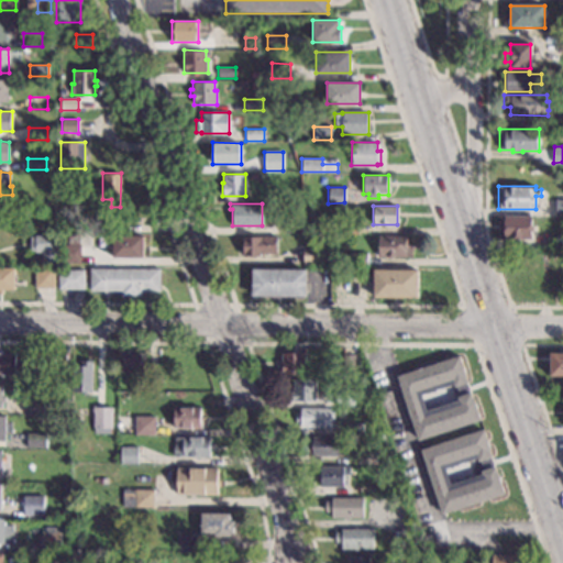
[(533,217),(533,239),(498,239),(498,216),(533,217)]
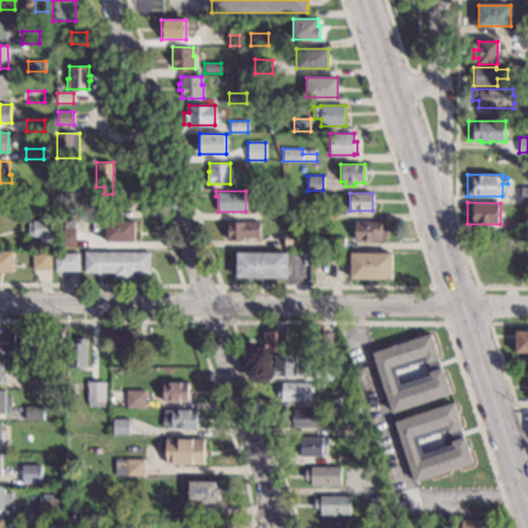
[(113,206),(113,218),(98,218),(98,206),(113,206)]
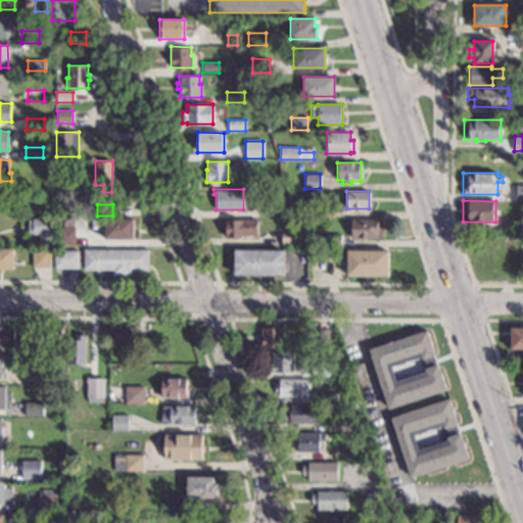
[(334,217),(318,217),(318,206),(334,206),(334,217)]
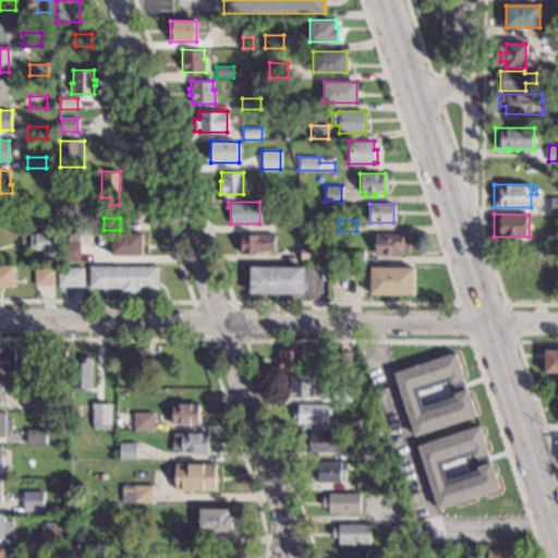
[(402,243),(408,243),(408,254),(374,254),(374,232),(402,232),(402,243)]
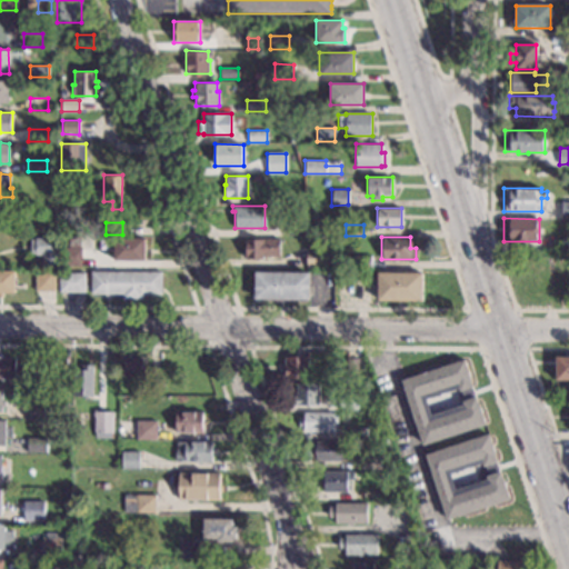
[(57,263),(42,263),(42,255),(35,255),(35,253),(30,253),(30,239),(33,239),(33,238),(57,238),(57,263)]
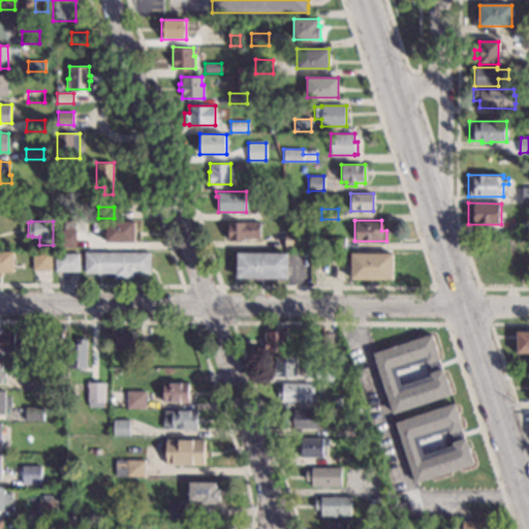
[(134,242),(105,242),(105,221),(134,221),(134,242)]
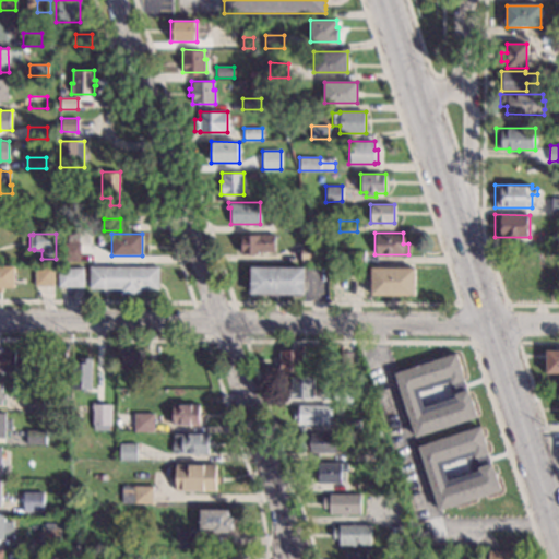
[(274,252),(259,252),(259,254),(240,254),(240,235),(274,235),(274,252)]
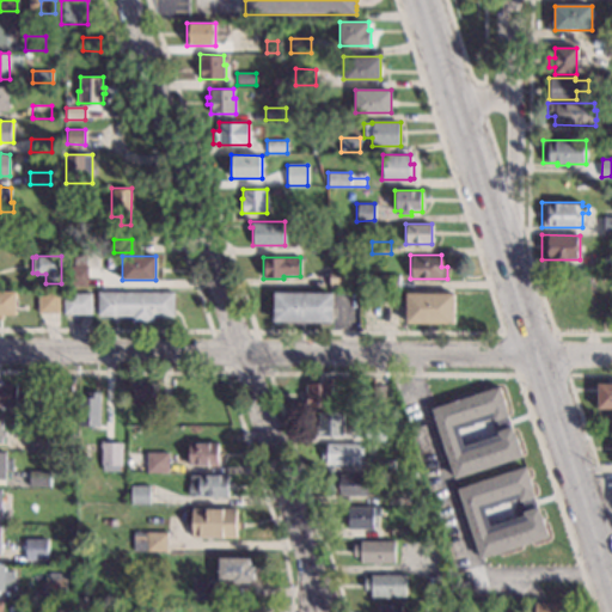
[(86,286),(68,286),(68,267),(86,267),(86,286)]
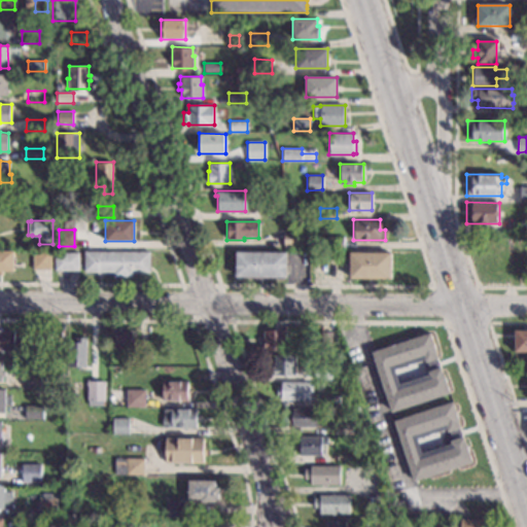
[(302,247),(283,247),(283,231),(302,231),(302,247)]
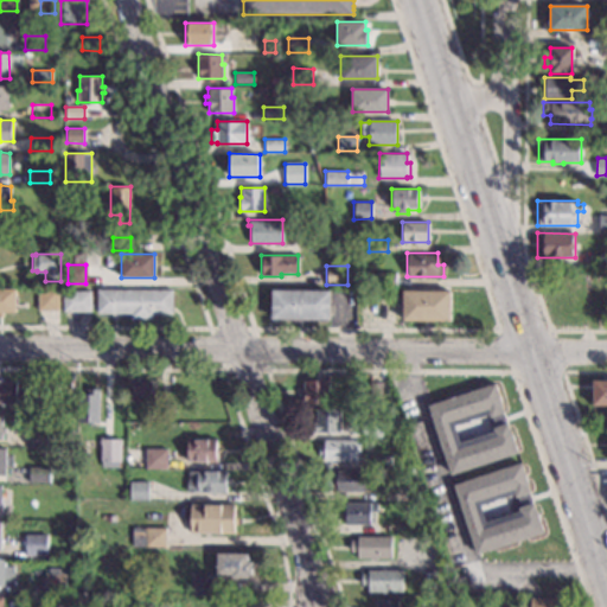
[(396,286),(377,286),(377,273),(396,273),(396,286)]
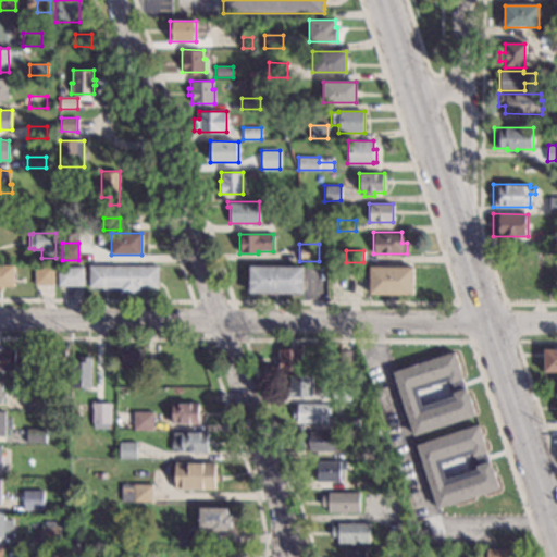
[(14,287),(0,287),(0,265),(14,265),(14,287)]
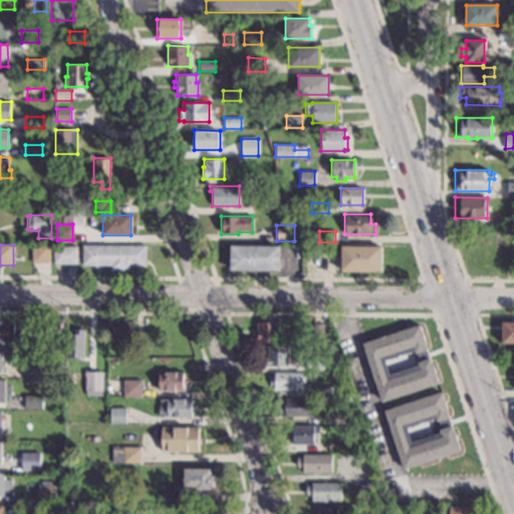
[(146,266),(129,266),(129,270),(109,270),(109,266),(81,266),(81,245),(146,245),(146,266)]
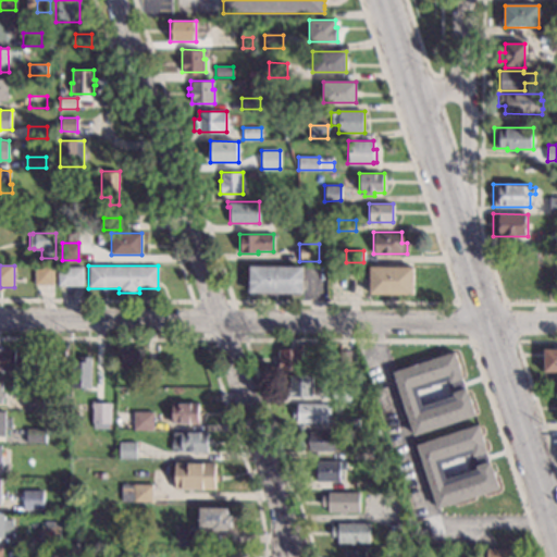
[(302,293),(281,293),(281,294),(249,293),(249,265),(302,267),(302,293)]
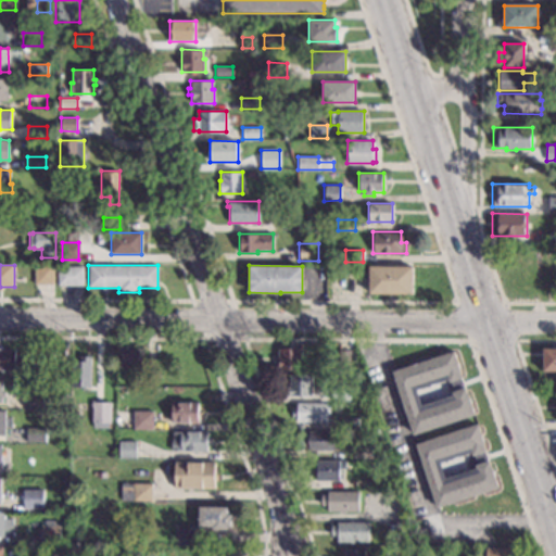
[(53,285),(35,285),(35,266),(53,266),(53,285)]
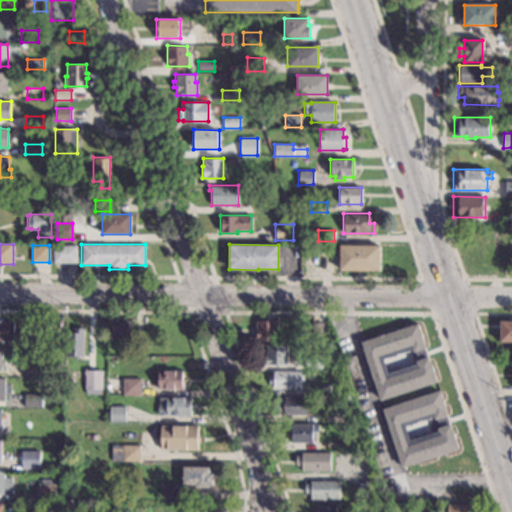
[(380,270),(339,270),(339,245),(380,245),(380,270)]
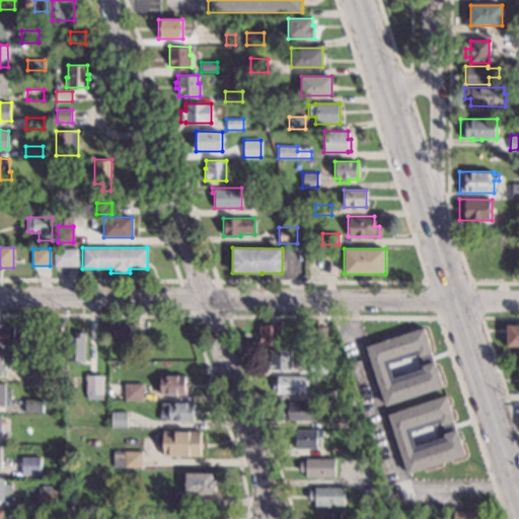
[(78,267),(53,267),(53,249),(78,249),(78,267)]
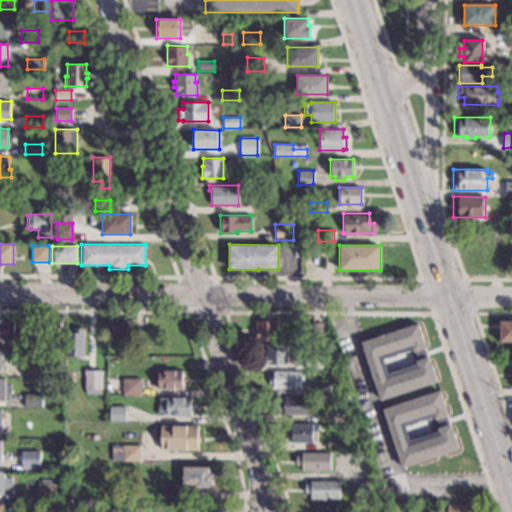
[(278,340),(256,340),(256,321),(278,321),(278,340)]
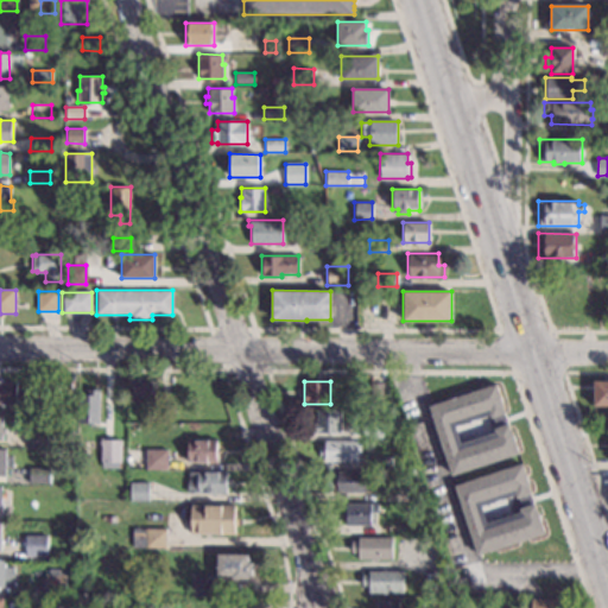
[(0,382),(16,382),(16,390),(37,390),(37,407),(24,407),(24,401),(16,401),(16,405),(0,405),(0,382)]
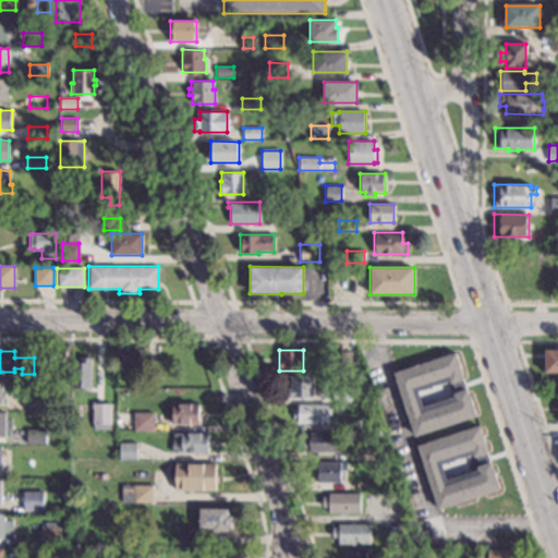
[(350,370),(338,370),(338,351),(350,351),(350,370)]
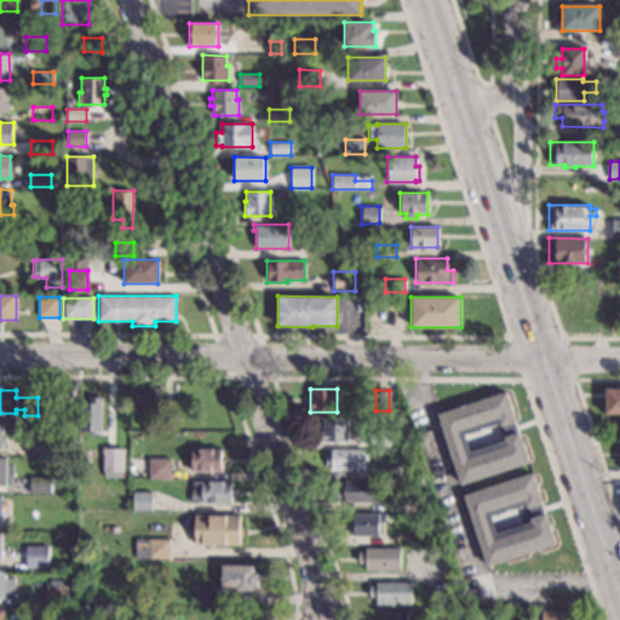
[(619,414),(604,414),(604,390),(619,390),(619,414)]
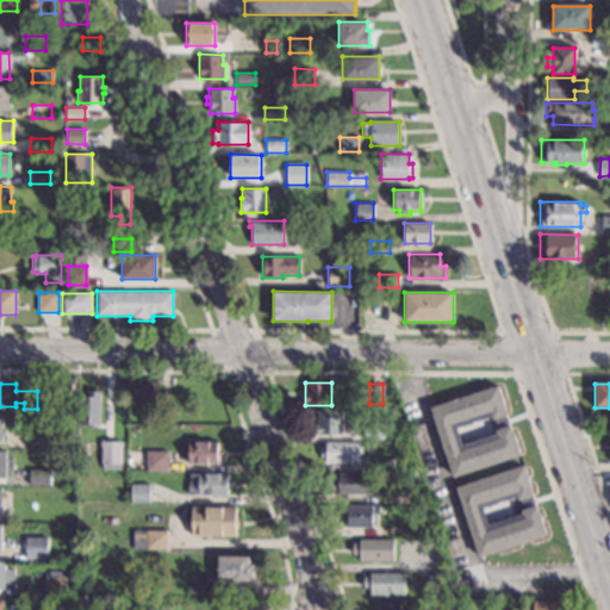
[(520,454),(452,477),(430,406),(498,385),(520,454)]
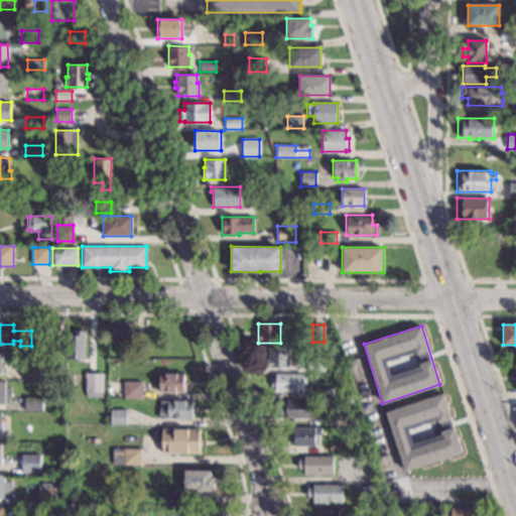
[(84,360),(67,360),(67,335),(73,335),(73,331),(84,331),(84,360)]
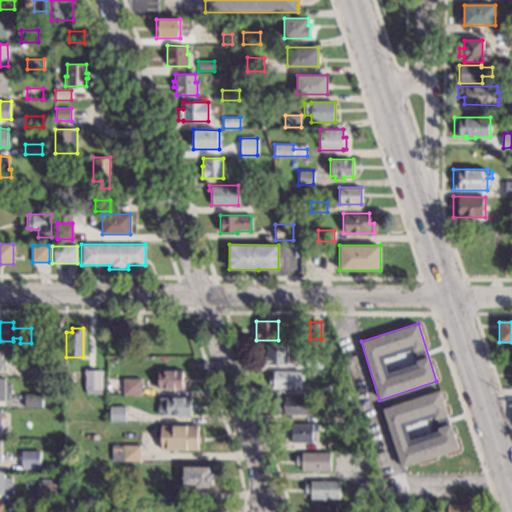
[(148,350),(139,350),(139,342),(148,342),(148,350)]
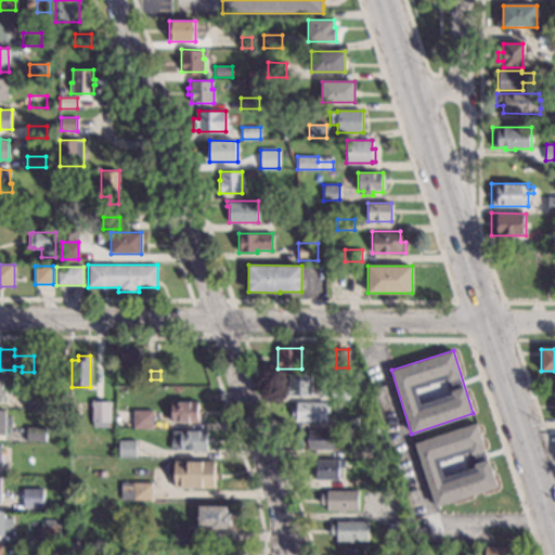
[(311,397),(286,397),(286,385),(288,385),(288,373),(311,374),(311,397)]
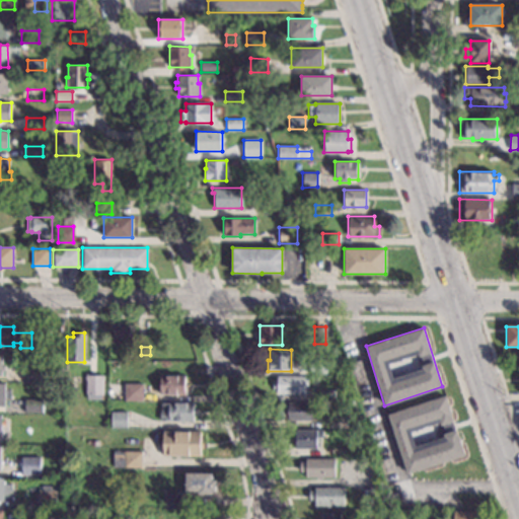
[(326,373),(309,373),(309,362),(326,362),(326,373)]
